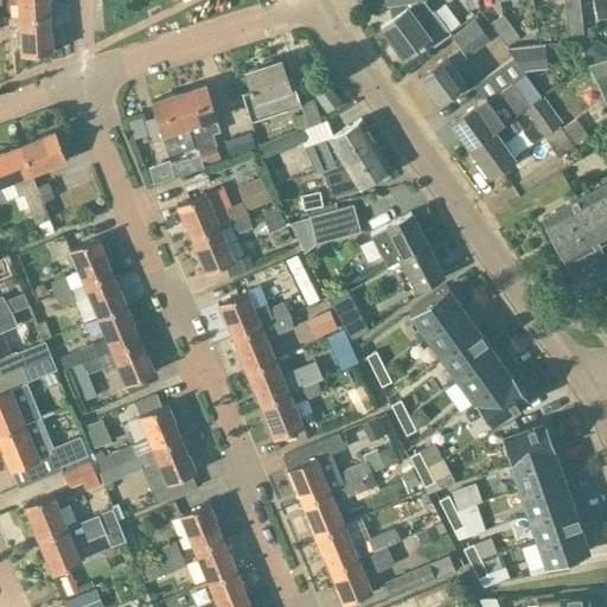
[(17,0),(18,18),(49,16),(46,0),(17,0)]
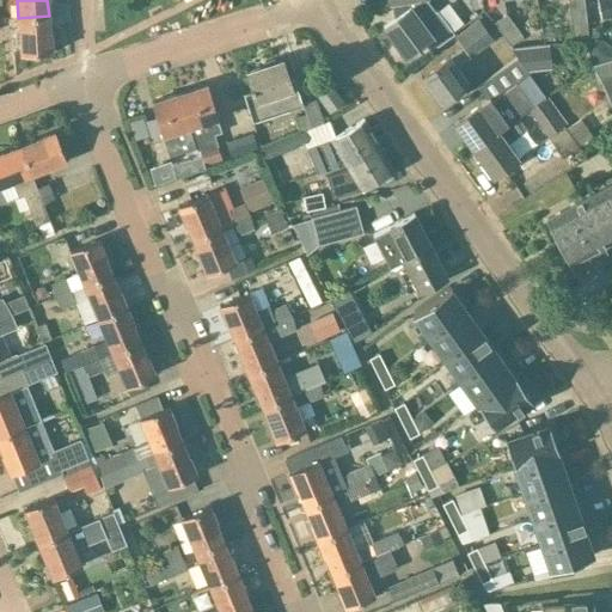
[(405,59),(426,43),(432,51),(454,35),(436,10),(435,11),(427,0),(429,0),(428,0),(386,0),(387,7),(392,6),(393,19),(383,28),(405,59)]
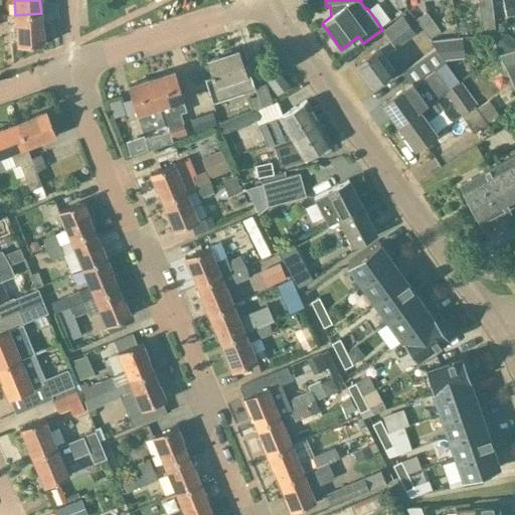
[(495,32),(491,0),(478,0),(482,33),(495,32)]
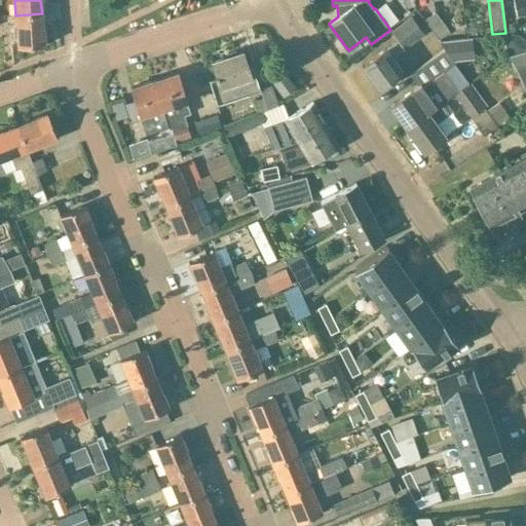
[(525,0),(513,0),(517,17),(525,15),(525,0)]
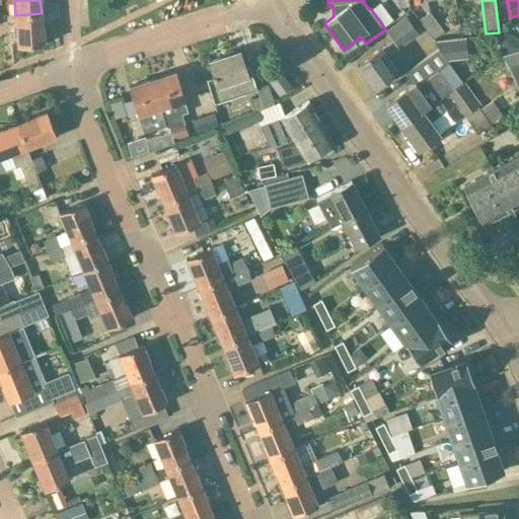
[(444,30),(430,11),(419,19),(433,39),(444,30)]
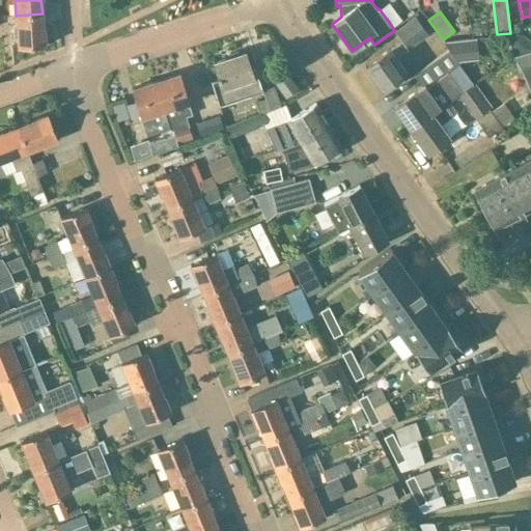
[(43,28),(43,14),(16,16),(18,48),(45,46),(44,28),(43,28)]
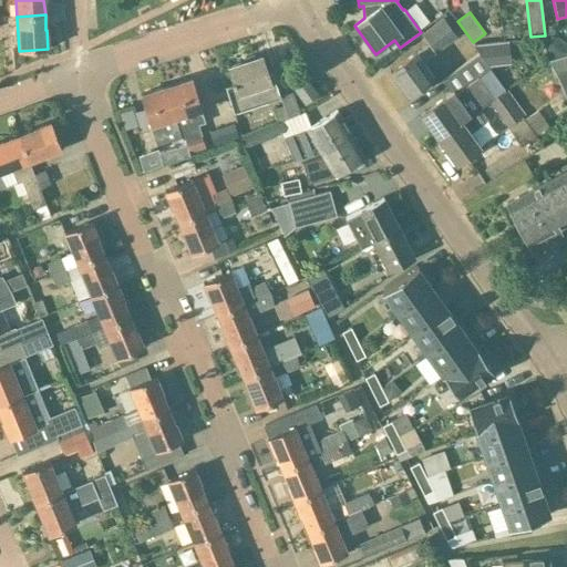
[(429,43),(415,53),(389,72),(406,96),(433,78),(422,62),(457,37),(444,17),(421,33),(429,43)]
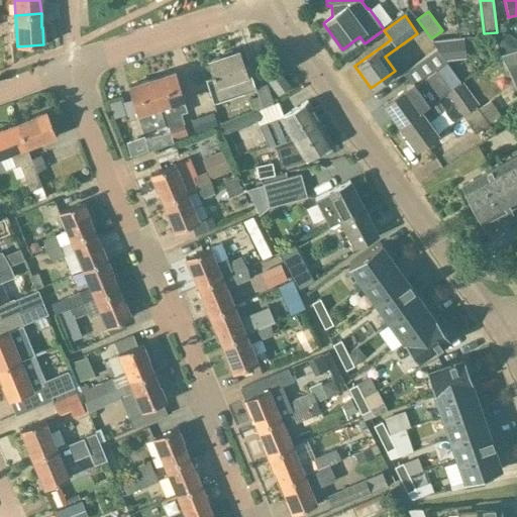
[(463,37),(432,40),(437,47),(437,48),(439,50),(446,62),(446,61),(466,59),(463,37)]
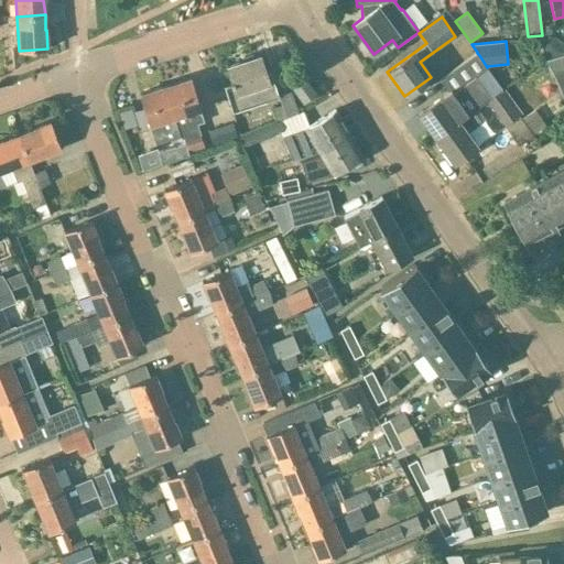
[(442,97),(418,114),(435,139),(473,111),(486,101),(490,97),(476,77),(487,67),(479,55),(477,53),(440,80),(448,93),(443,98),(442,97)]
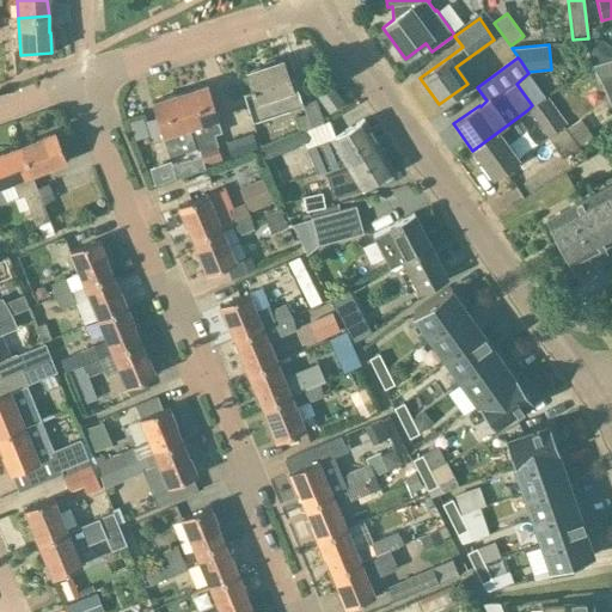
[(246,72),(252,91),(244,95),(254,122),(304,106),(306,114),(295,117),(300,130),(325,122),(316,99),(303,103),(295,84),(291,85),(282,60),(246,72)]
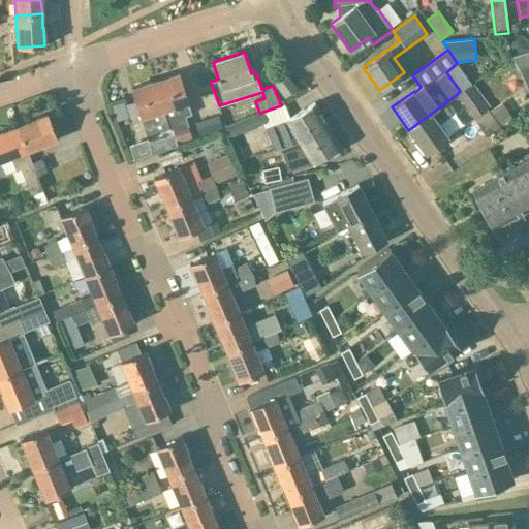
[(528,52),(511,57),(512,59),(517,68),(528,66),(528,52)]
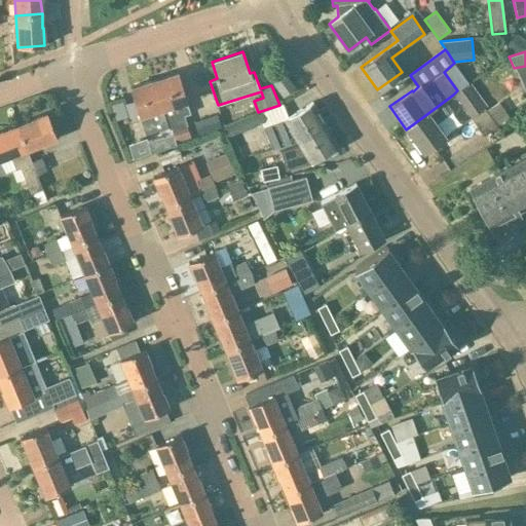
[(525,80),(525,66),(514,68),(520,82),(525,80)]
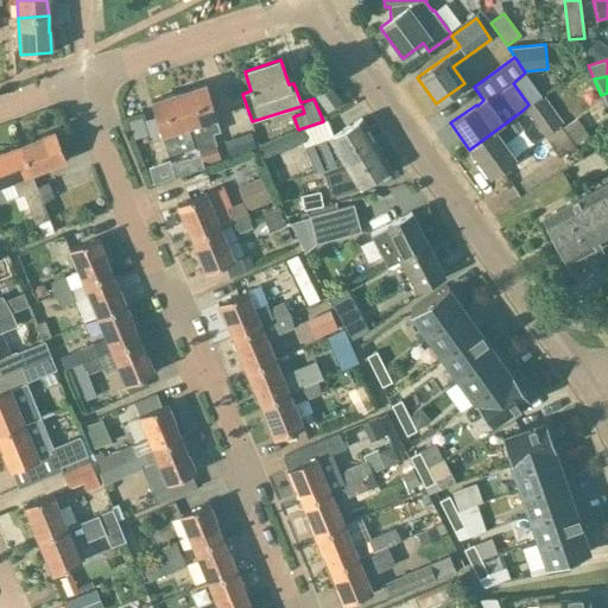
[(324,77),(309,89),(327,112),(342,101),(324,77)]
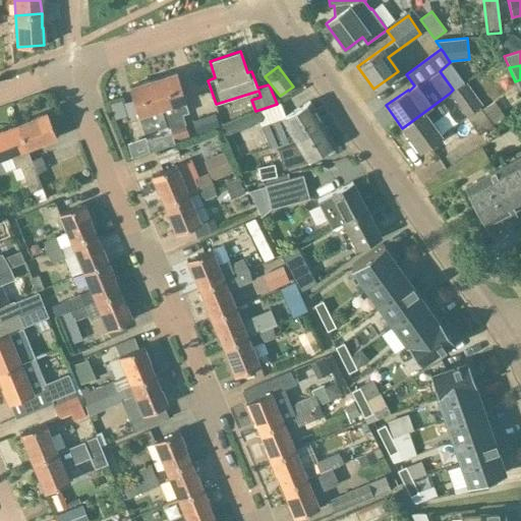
[(189,113),(185,101),(176,72),(153,79),(161,108),(172,105),(176,117),(189,113)]
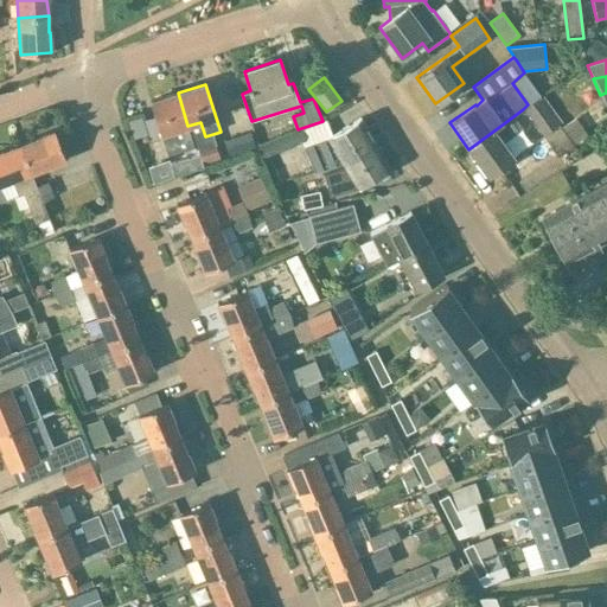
[(183,142),(178,129),(187,126),(178,93),(149,102),(160,135),(161,134),(166,148),(183,142)]
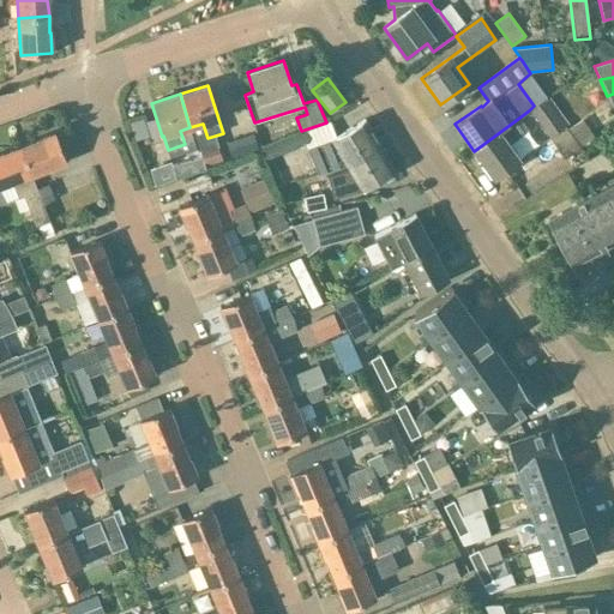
[(534,106),(529,110),(549,138),(569,124),(548,96),(547,96),(534,106)]
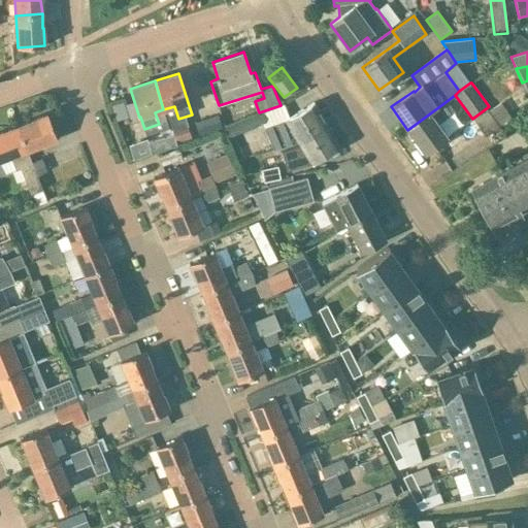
[(527,100),(522,91),(503,103),(513,118),(527,107),(527,100)]
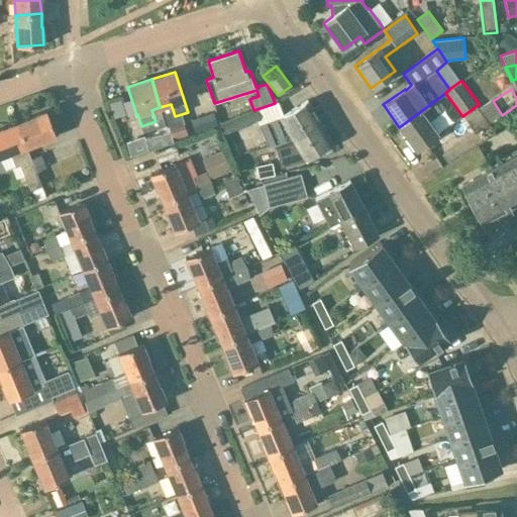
[(112,115),(124,111),(119,97),(107,102),(112,115)]
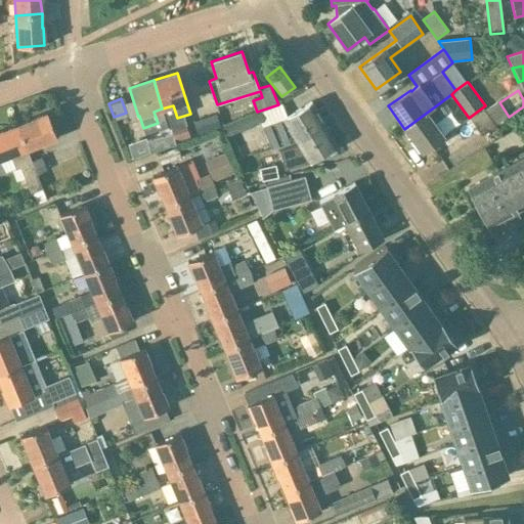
[(285,140),(293,137),(296,141),(324,124),(311,102),(282,120),(254,130),(263,153),(287,144),(285,140)]
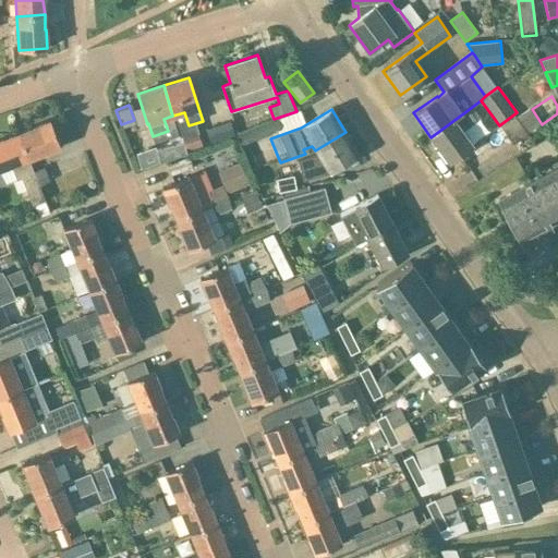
[(472,145),(462,131),(475,121),(468,110),(431,137),(449,161),(472,145)]
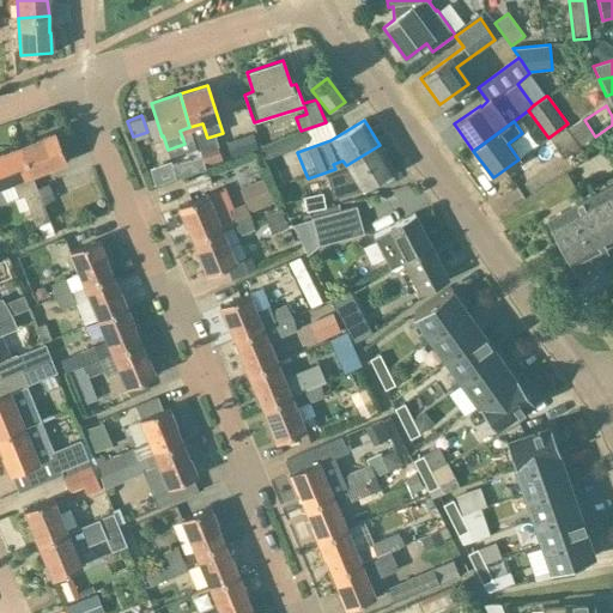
[(36,140),(22,146),(32,175),(66,162),(55,132),(35,140),(36,140)]
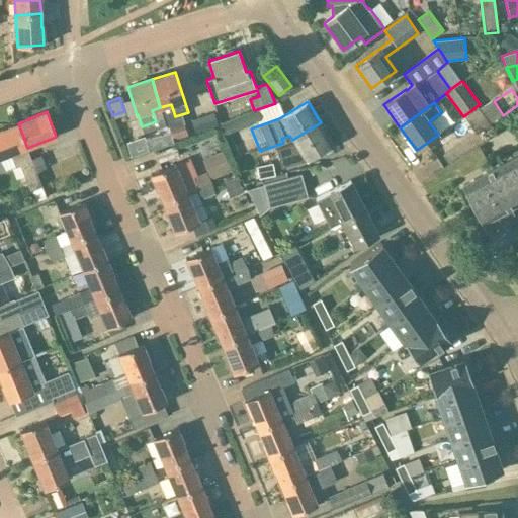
[(224,136),(252,124),(261,120),(257,111),(220,126),(224,136)]
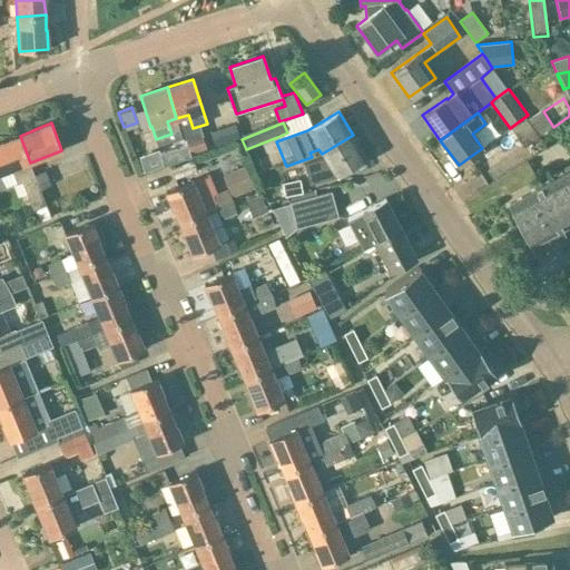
[(235,125),(210,133),(215,147),(239,139),(235,125)]
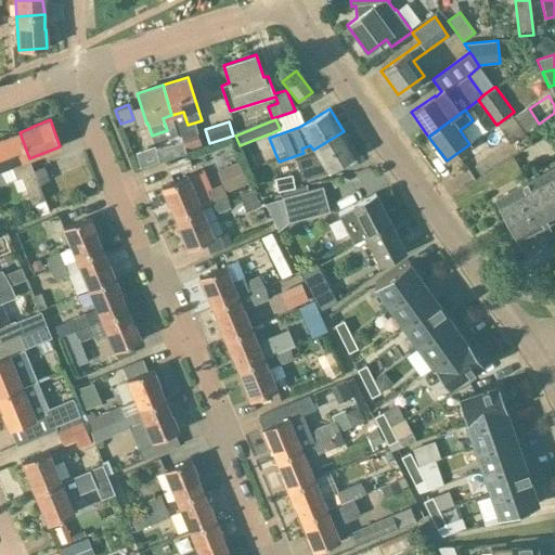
[(202,144),(196,129),(181,134),(182,138),(185,150),(202,144)]
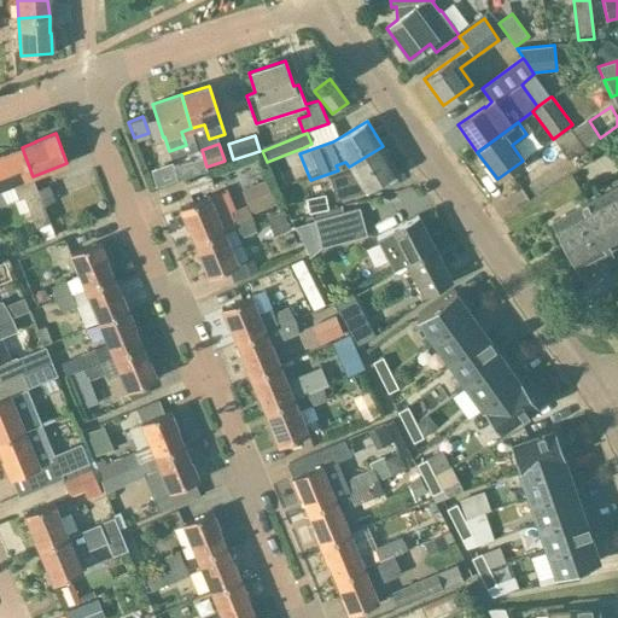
[(336,199),(363,192),(398,172),(383,146),(349,167),(351,172),(330,178),(336,199)]
